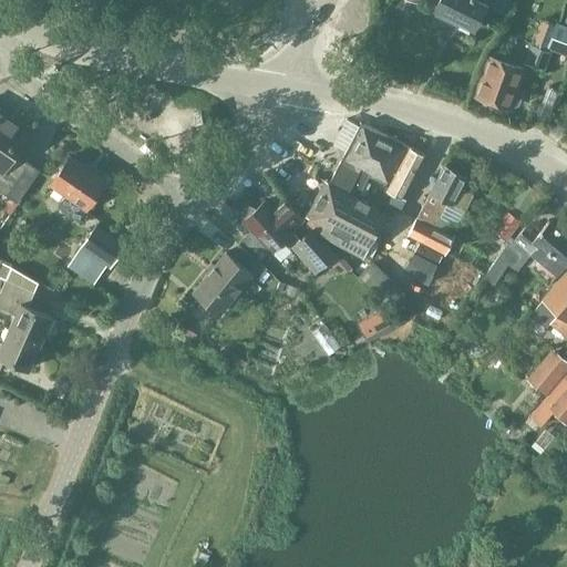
[(486,2),(486,0),(440,0),(436,6),(475,27),(488,3),(486,2)]
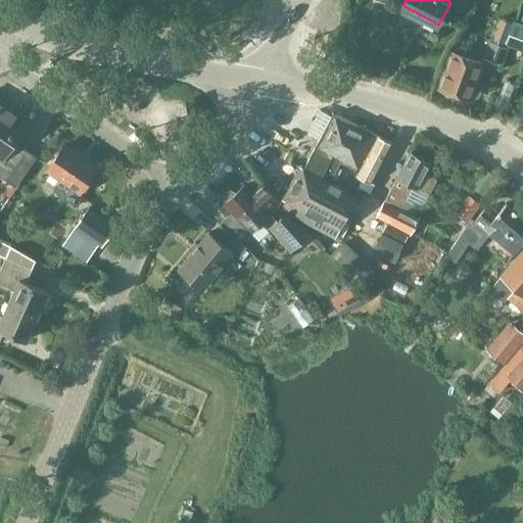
[(465,0),(457,0),(454,6),(465,12),(470,2),(465,0)]
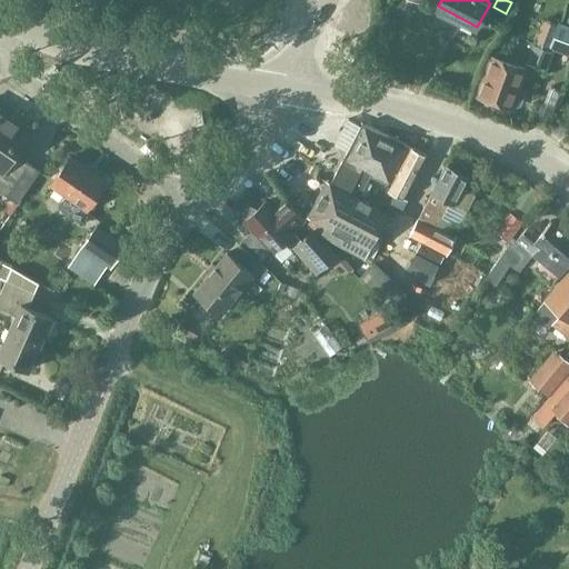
[(568,27),(559,23),(549,50),(568,57),(568,27)]
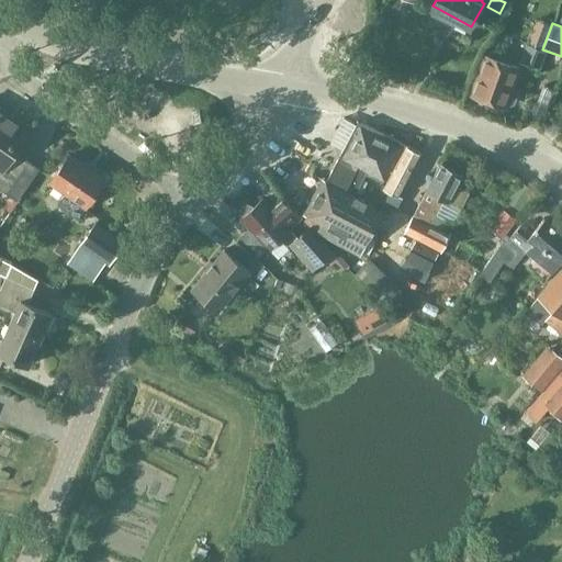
[(536,67),(541,51),(523,44),(516,60),(536,67)]
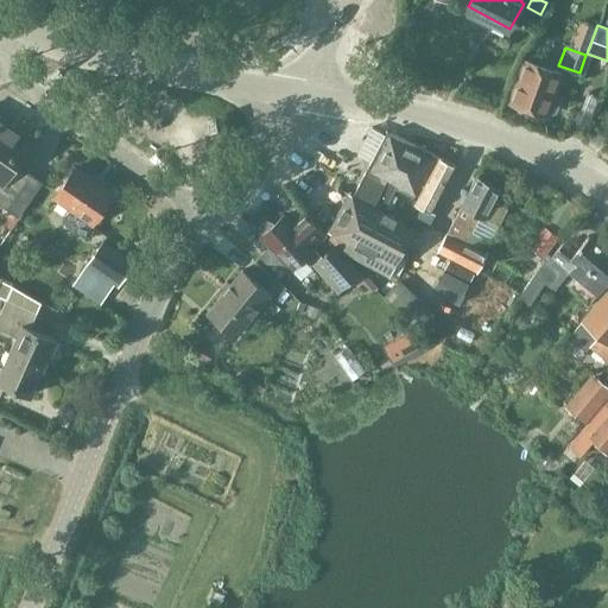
[(539,113),(546,115),(549,111),(553,112),(557,111),(559,101),(558,97),(553,96),(562,74),(563,73),(537,63),(525,59),(512,96),(524,100),(521,106),(529,109),(530,112),(536,114),(539,113)]
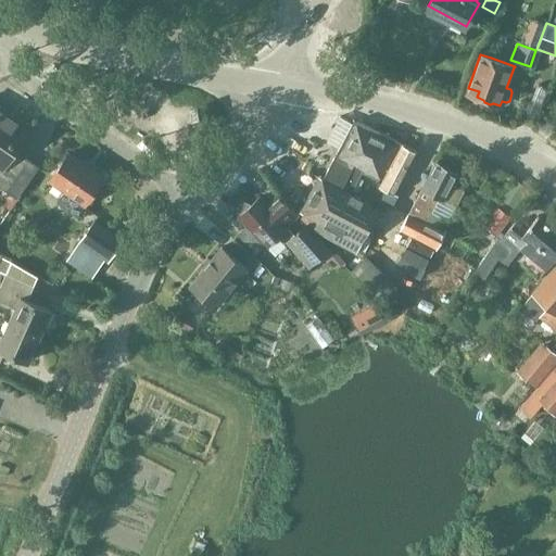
[(0,126),(11,113),(0,104),(0,126)]
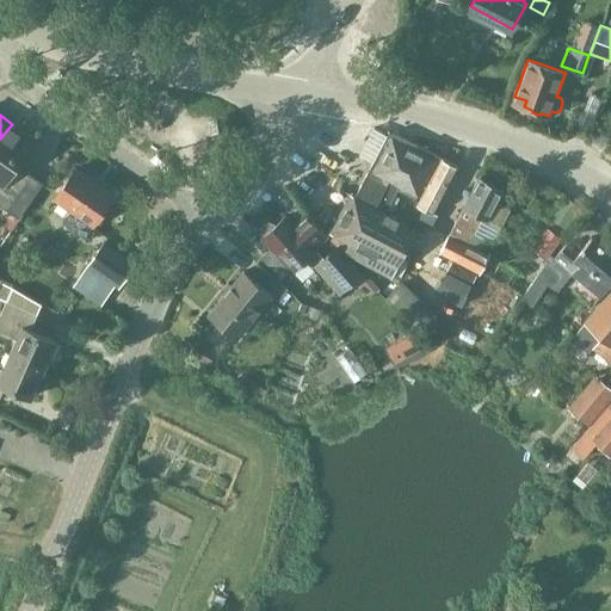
[(37,142),(12,124),(0,139),(0,204),(11,213),(29,187),(12,176),(37,142)]
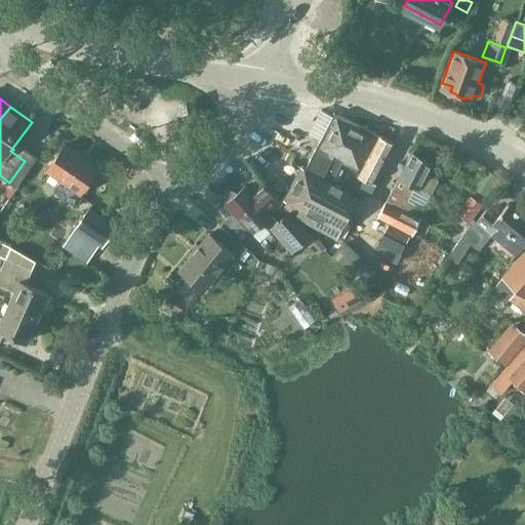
[(360,167),(361,168),(377,136),(339,116),(333,118),(306,169),(301,167),(286,196),(288,197),(283,208),(295,214),(295,216),(336,237),(358,194),(332,180),(340,163),(358,172),(360,167)]
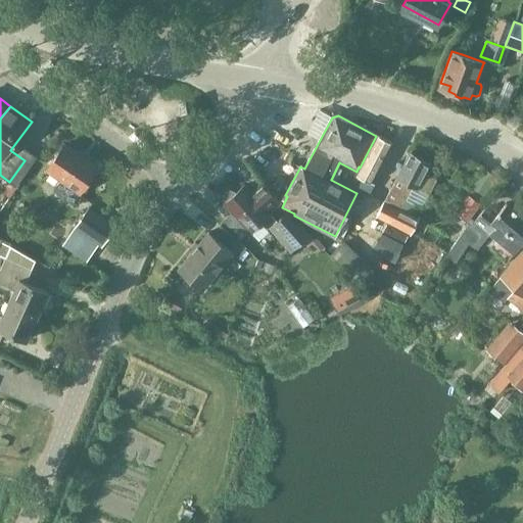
[(377,135),(376,136),(360,168),(349,186),(368,196),(374,184),(372,182),(392,143),(377,135)]
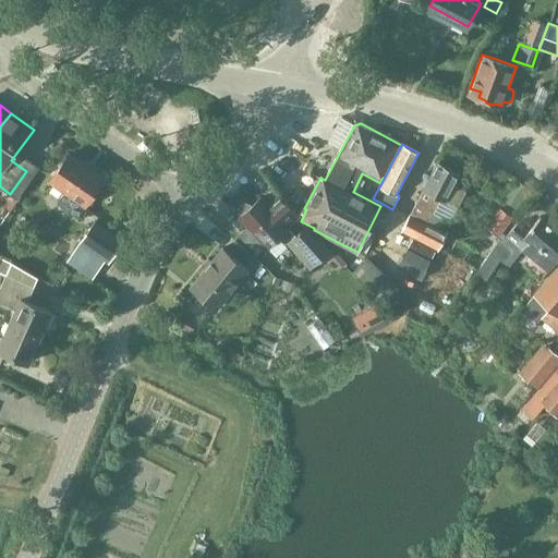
[(76,218),(102,183),(67,157),(48,182),(68,196),(60,206),(76,218)]
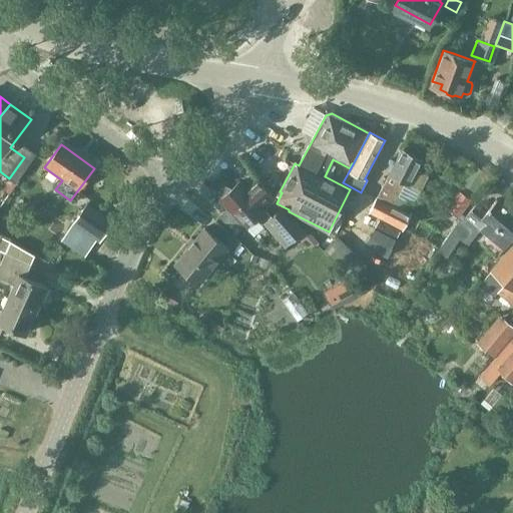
[(428,175),(417,169),(423,159),(403,149),(389,176),(370,211),(404,229),(412,214),(395,205),(407,181),(421,188),(428,175)]
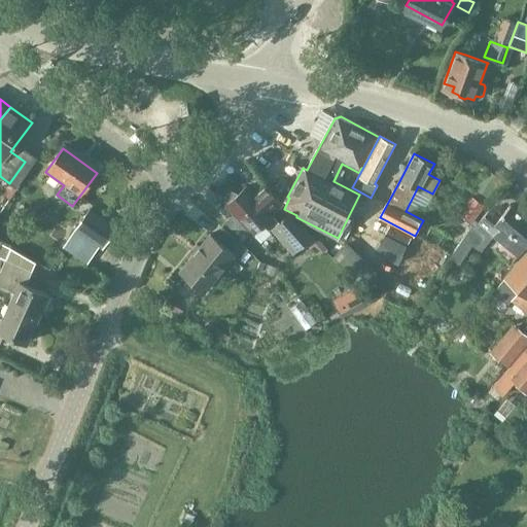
[(245,185),(237,192),(230,191),(223,198),(224,204),(223,205),(251,236),(273,215),(272,214),(283,205),(262,181),(252,192),(245,185)]
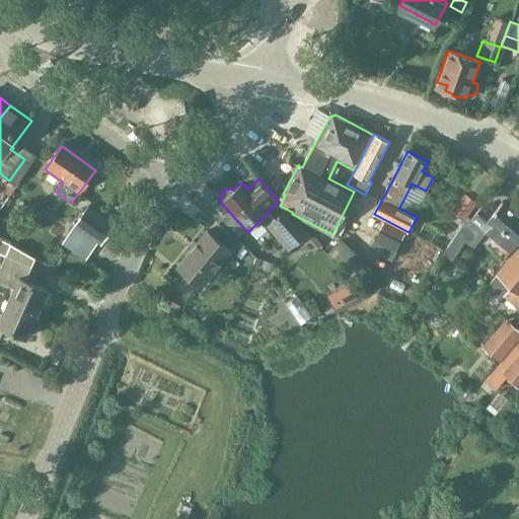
[(483,211),(473,221),(467,216),(443,253),(452,261),(465,239),(475,247),(488,231),(512,250),(518,241),(518,214),(505,203),(492,218),(483,211)]
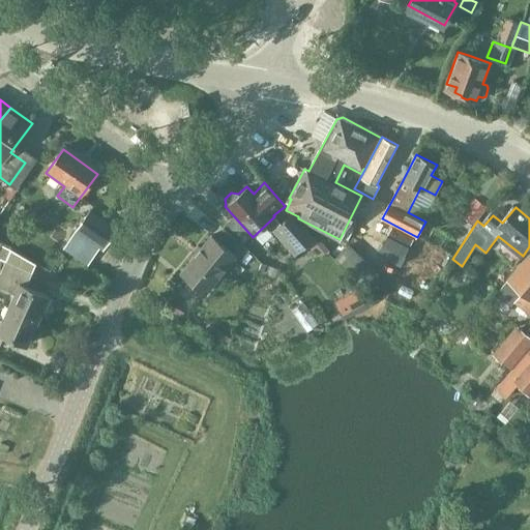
[(477,217),(470,210),(461,222),(469,228),(477,217)]
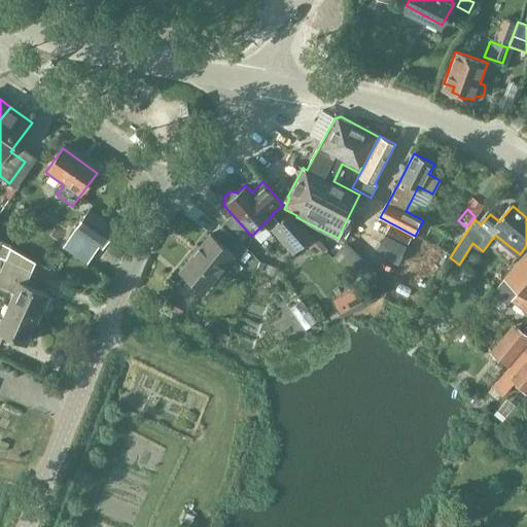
[(105,251),(114,236),(116,232),(85,212),(62,250),(90,268),(101,249),(105,251)]
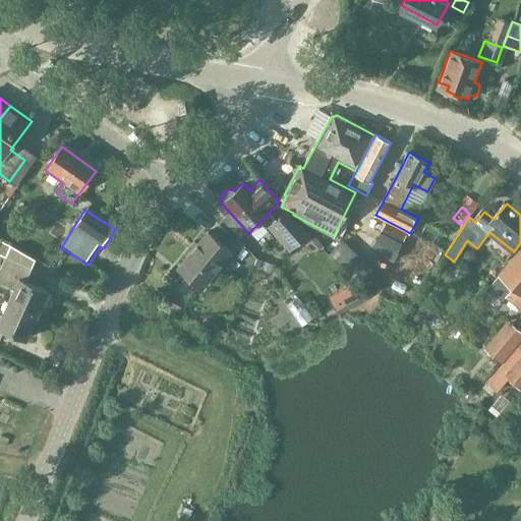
[(288,252),(308,235),(286,210),(266,227),(288,252)]
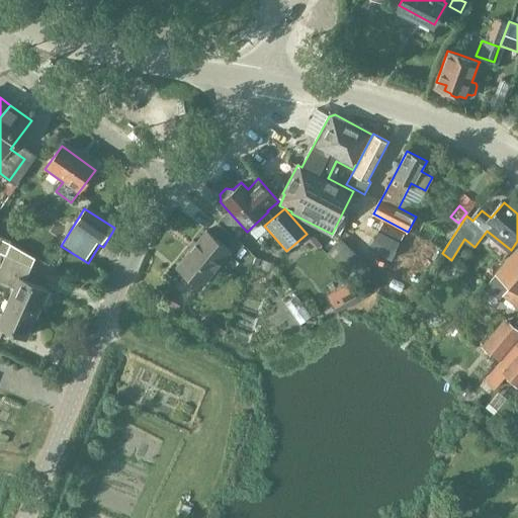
[(233,260),(245,245),(218,224),(209,234),(204,231),(177,266),(201,285),(226,255),(233,260)]
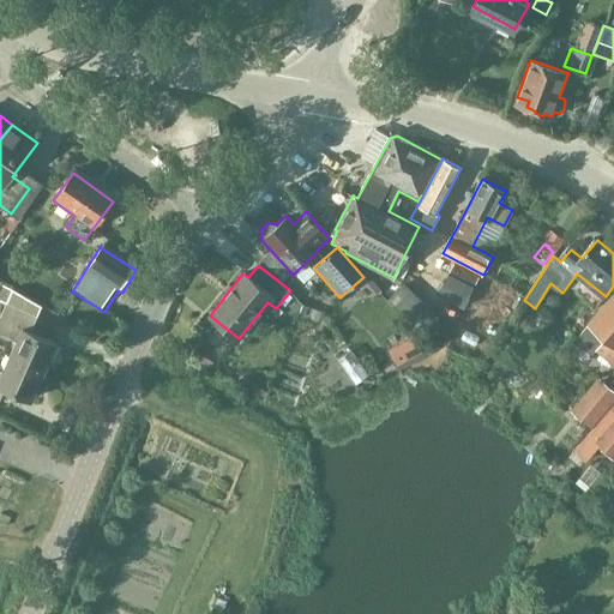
[(395,290),(387,298),(422,332),(438,315),(403,282),(395,290)]
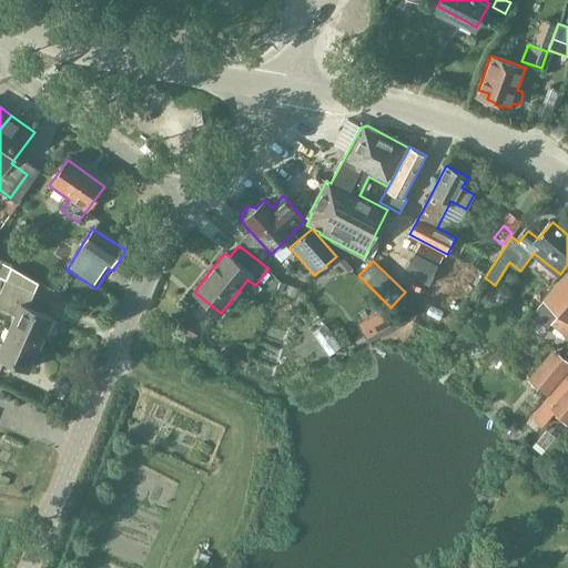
[(567,271),(533,312),(548,325),(551,322),(567,335),(567,271)]
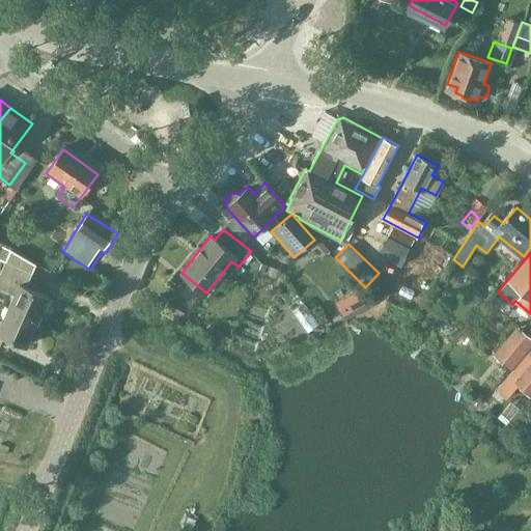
[(0,286),(15,292),(8,307),(37,319),(48,296),(26,285),(30,275),(5,263),(0,276),(0,286)]
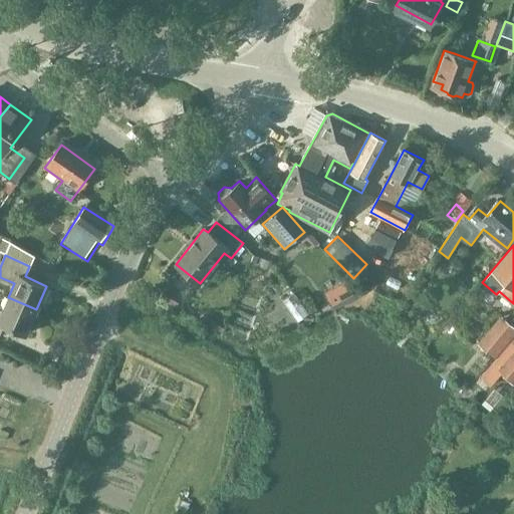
[(374,278),(363,268),(354,279),(365,288),(374,278)]
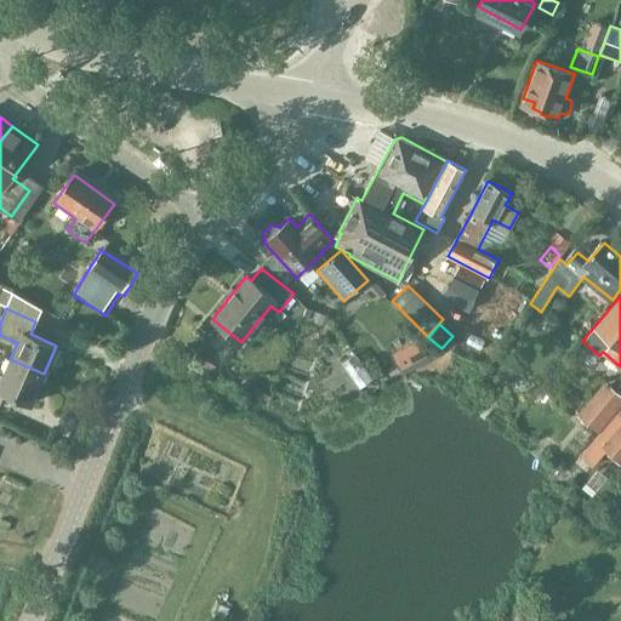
[(349,360),(372,383),(386,370),(362,347),(349,360)]
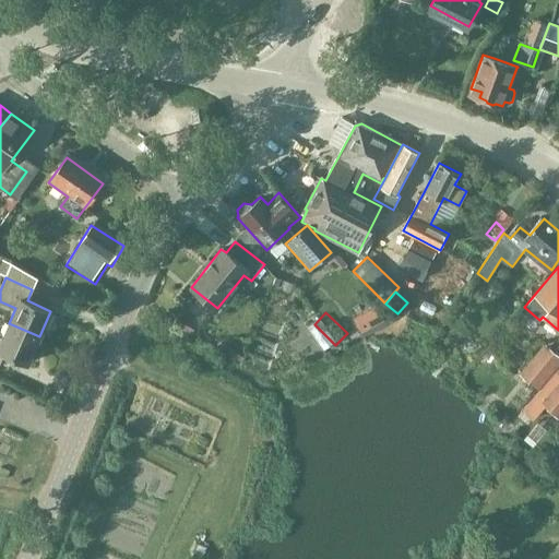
[(193,326),(197,317),(189,313),(186,322),(193,326)]
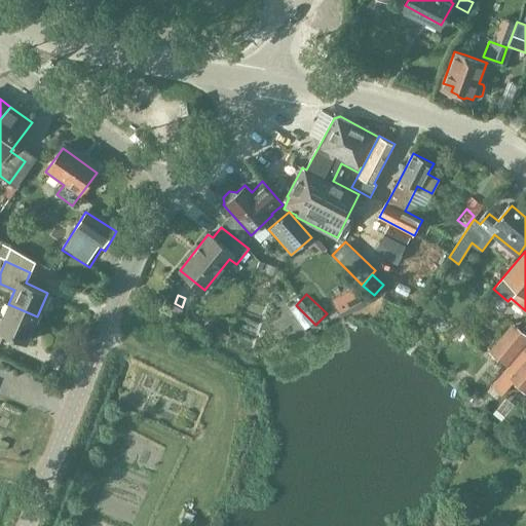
[(27,341),(37,316),(8,304),(2,317),(0,316),(0,339),(4,331),(27,341)]
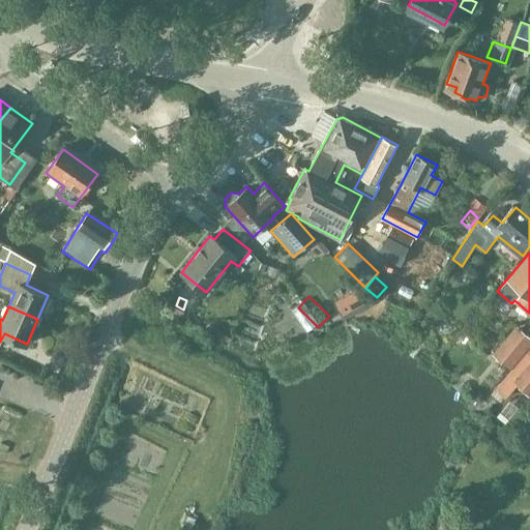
[(529,344),(529,335),(516,324),(492,354),(509,369),(529,344)]
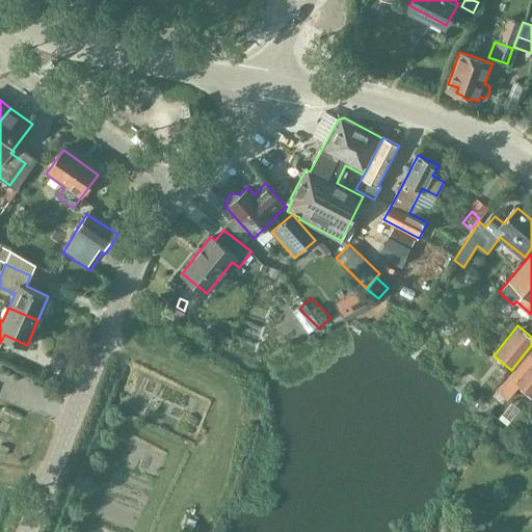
[(531,348),(500,386),(509,394),(519,383),(531,395),(531,348)]
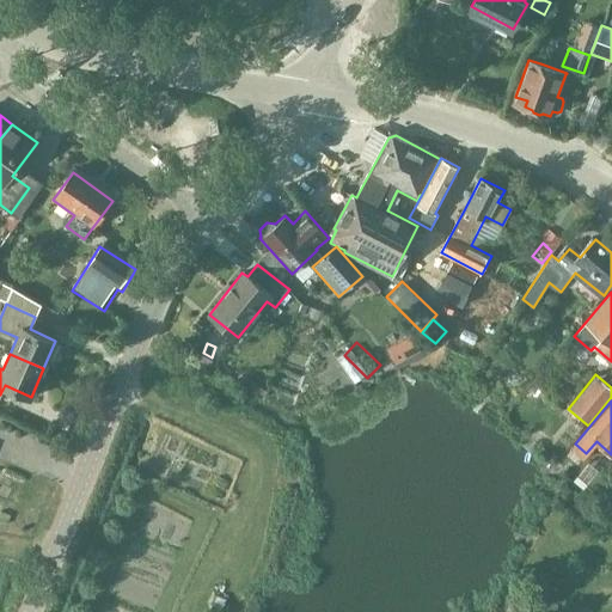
[(0,502),(16,509),(22,496),(0,487),(0,502)]
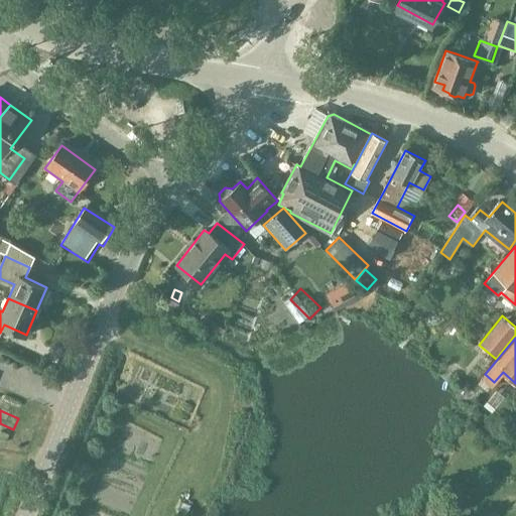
[(515,452),(515,439),(514,437),(502,452),(511,459),(515,452)]
